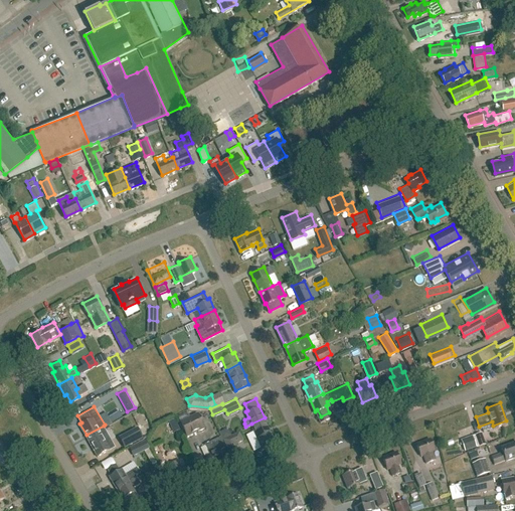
[(123,414),(119,408),(109,414),(112,420),(123,414)]
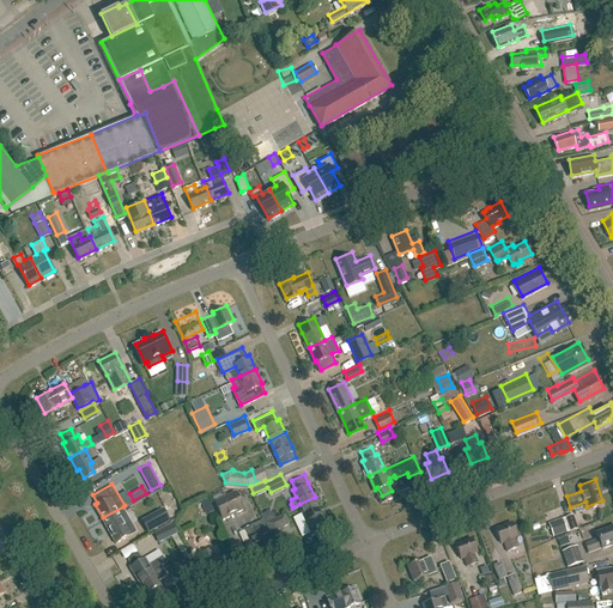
[(223,517),(232,512),(244,508),(236,488),(213,498),(223,517)]
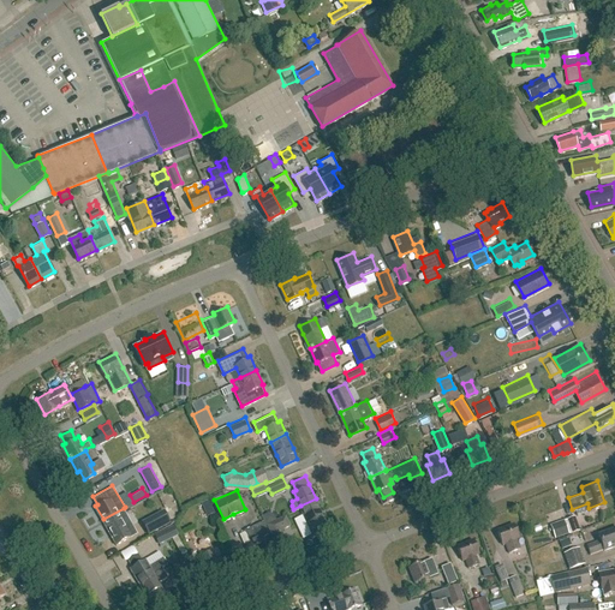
[(300,506),(312,533),(328,526),(316,498),(300,506)]
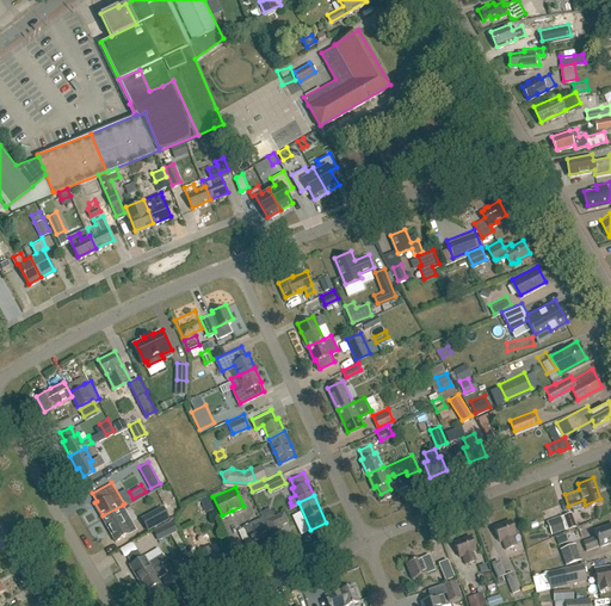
[(135,527),(131,520),(125,512),(127,511),(123,505),(103,515),(116,539),(131,530),(130,530),(135,527)]
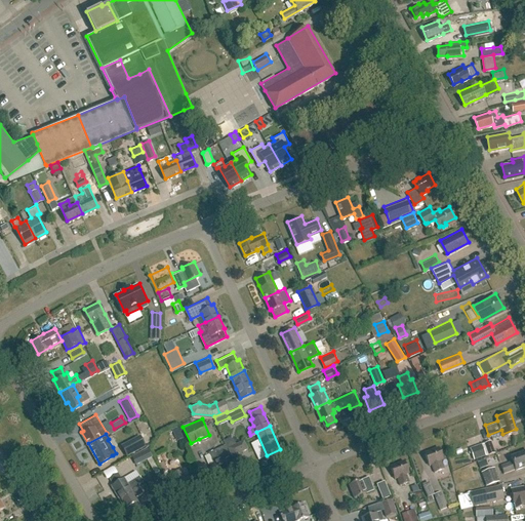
[(140,434),(122,444),(126,453),(145,443),(140,434)]
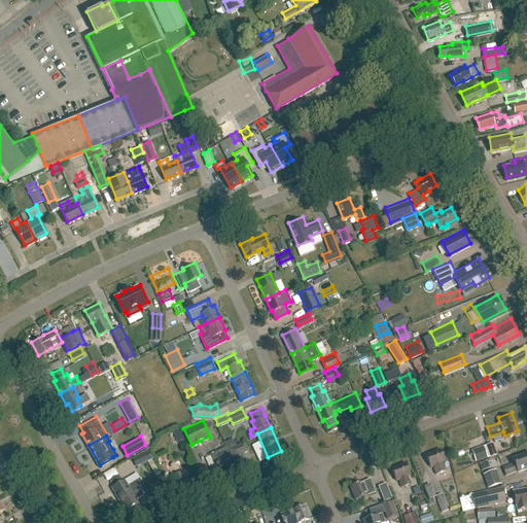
[(236,463),(245,459),(241,451),(249,448),(245,439),(227,447),(236,463)]
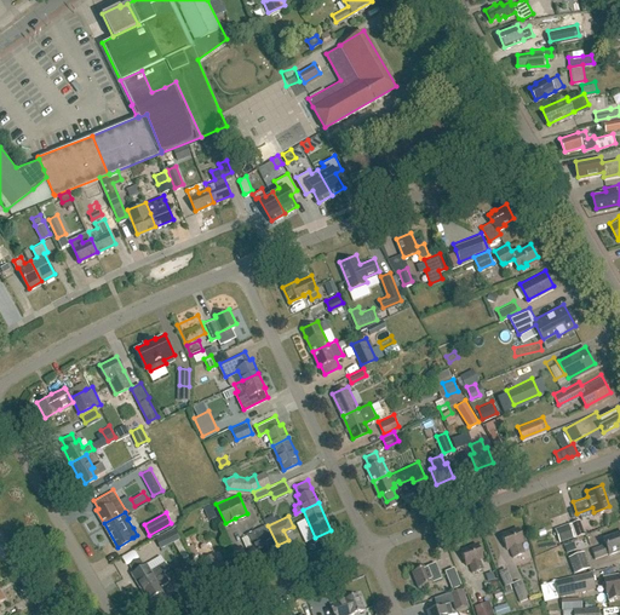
[(577,534),(584,530),(580,517),(572,521),(577,534)]
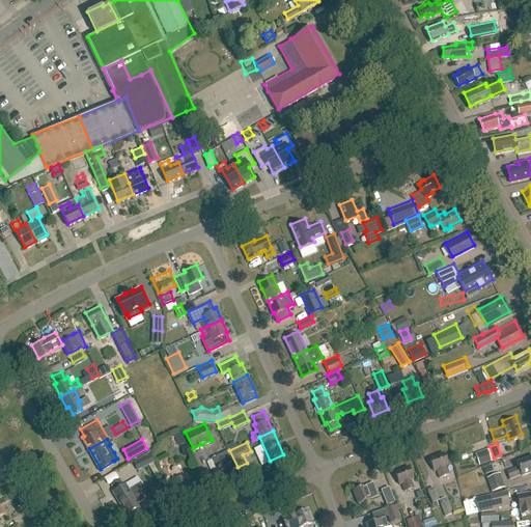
[(479,462),(491,458),(486,446),(475,450),(479,462)]
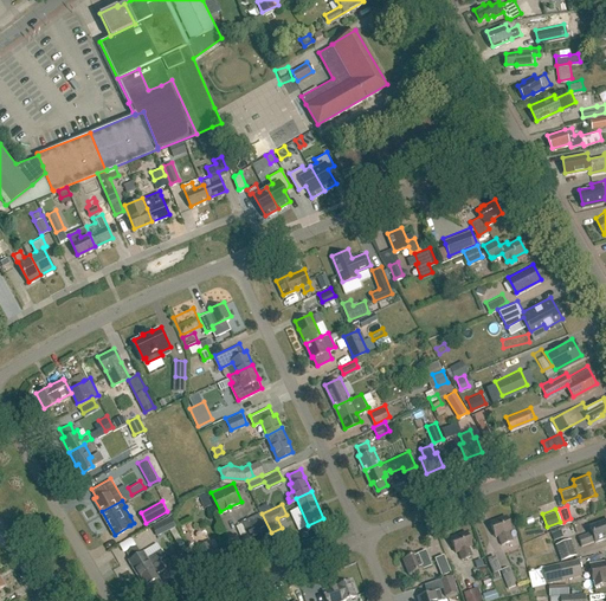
[(250,547),(265,540),(259,527),(265,523),(259,511),(240,519),(246,531),(243,532),(250,547)]
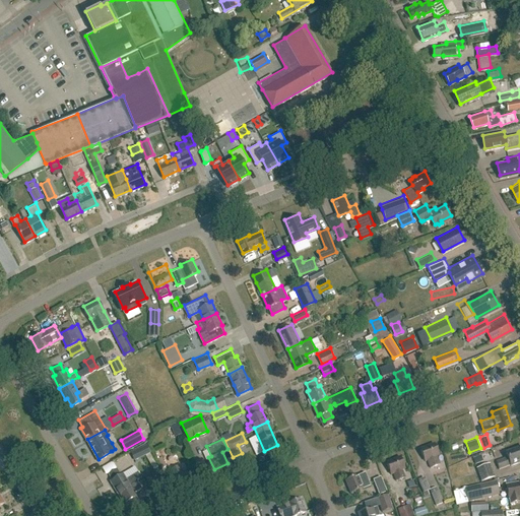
[(439,461),(436,454),(439,453),(434,441),(419,446),(425,458),(428,457),(430,465),(439,461)]
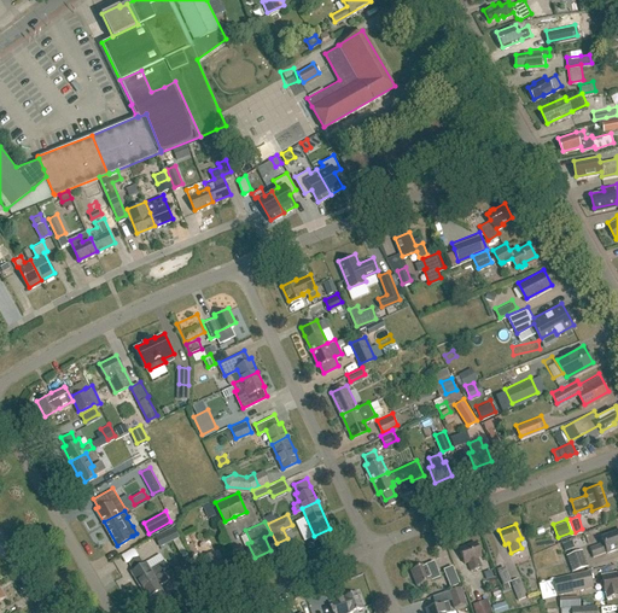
[(174,525),(156,535),(161,544),(179,535),(174,525)]
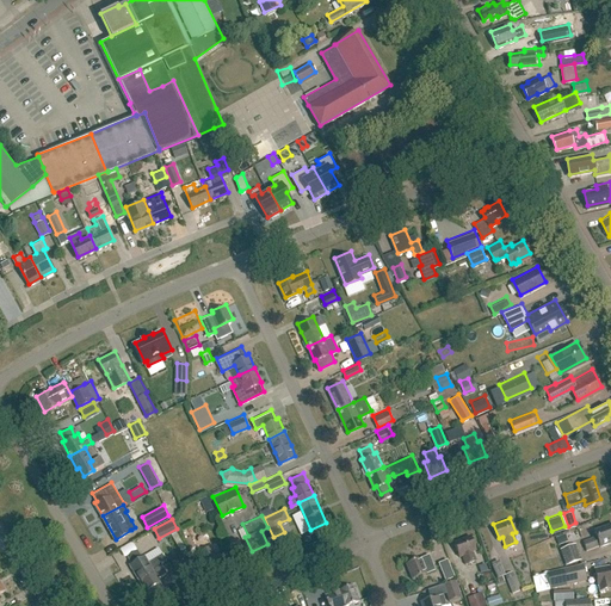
[(600,544),(610,540),(610,538),(610,521),(594,527),(597,533),(582,538),(586,548),(599,543),(600,544)]
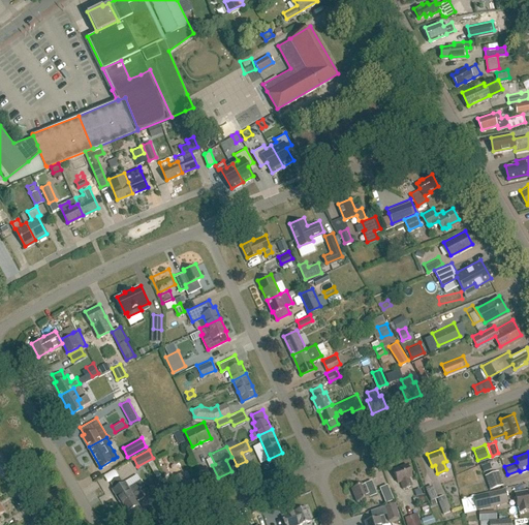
[(160,464),(164,473),(169,471),(164,462),(160,464)]
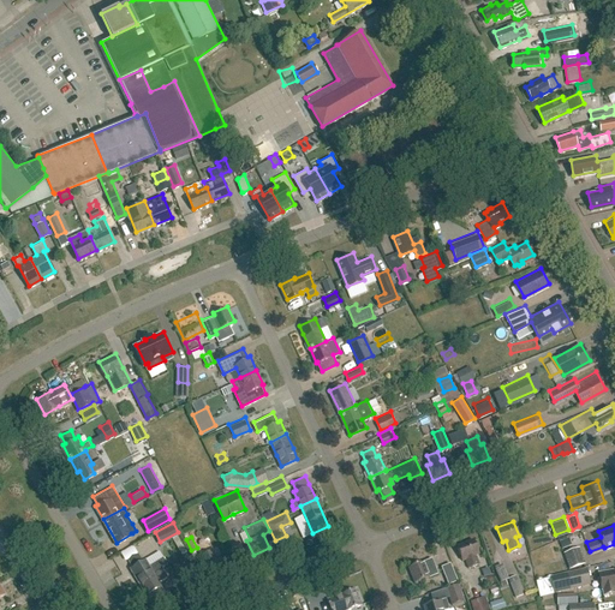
[(479,561),(476,552),(478,551),(473,537),(457,543),(463,557),(465,556),(469,566),(479,561)]
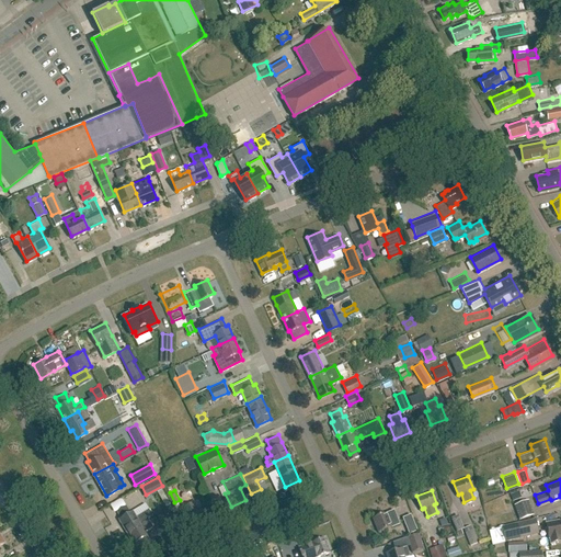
[(519,516),(534,511),(528,497),(514,502),(519,516)]
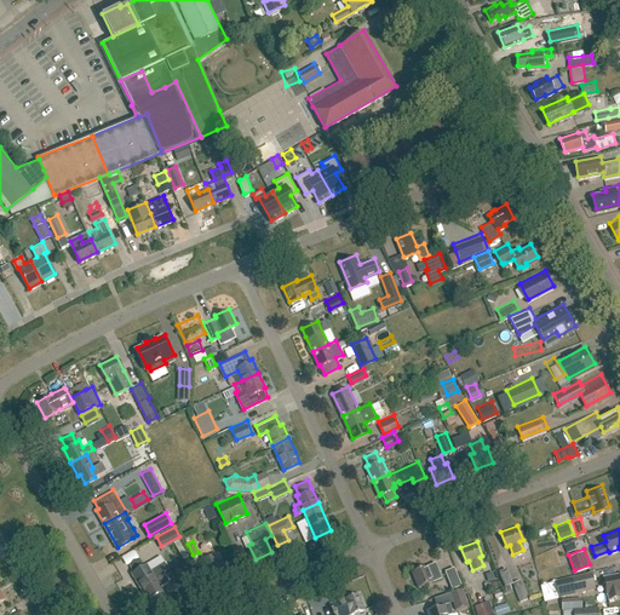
[(217,559),(213,551),(204,556),(207,564),(204,565),(211,580),(227,573),(220,558),(217,559)]
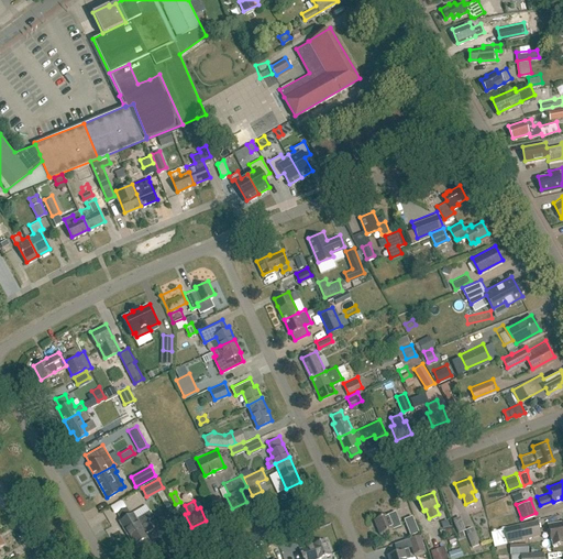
[(120,518),(127,530),(148,518),(148,517),(153,515),(146,503),(131,512),(127,505),(118,511),(122,517),(120,518)]
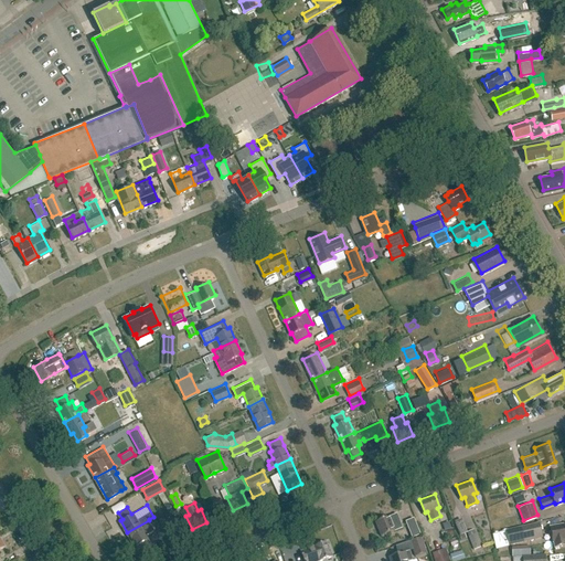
[(180,524),(172,508),(157,515),(162,524),(168,521),(171,529),(180,524)]
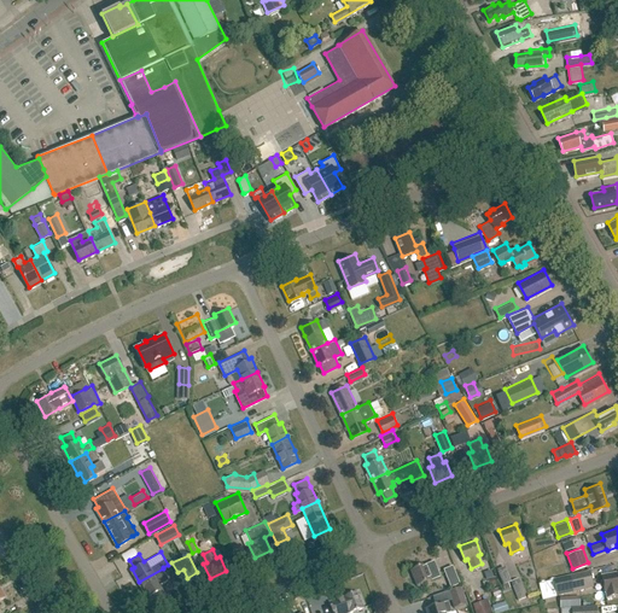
[(441,573),(435,559),(425,562),(425,561),(410,567),(417,583),(431,577),(441,573)]
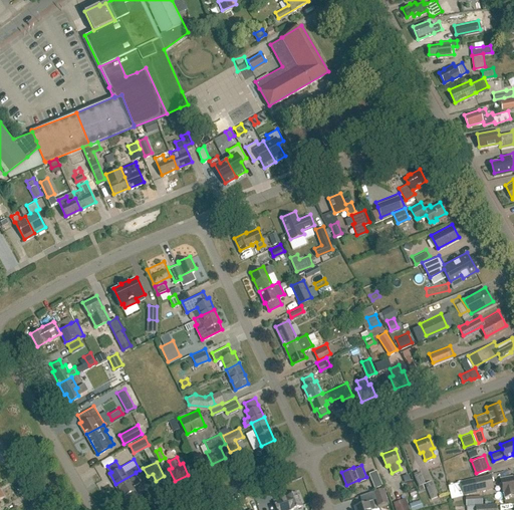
[(368,472),(374,487),(382,483),(376,468),(368,472)]
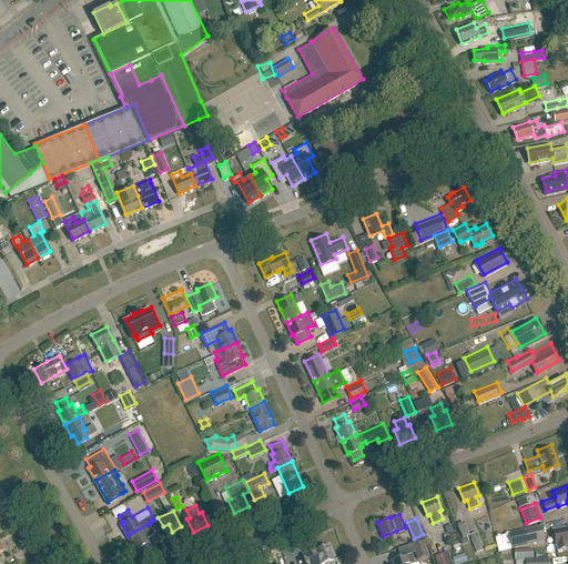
[(150,523),(128,535),(135,549),(135,547),(141,556),(154,549),(149,540),(146,536),(155,531),(150,523)]
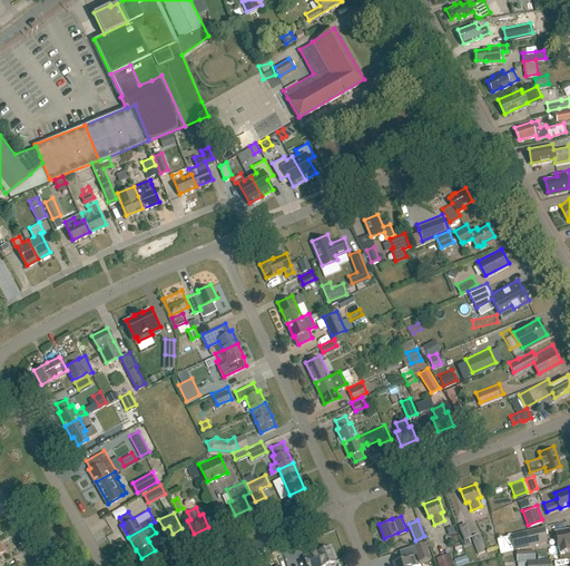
[(569,525),(554,528),(558,545),(559,549),(569,547),(569,525)]
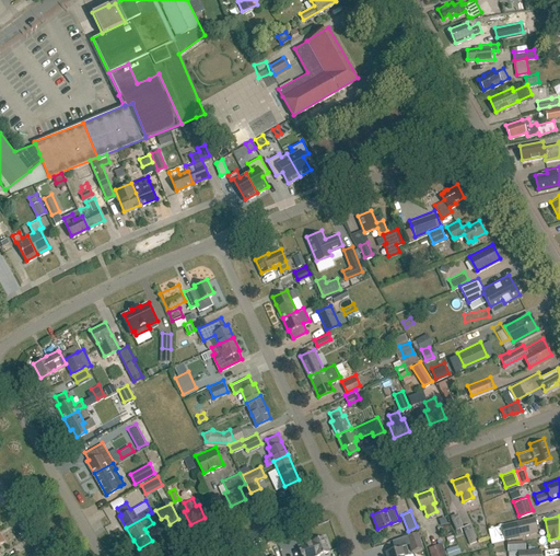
[(536,529),(533,517),(501,523),(504,536),(536,529)]
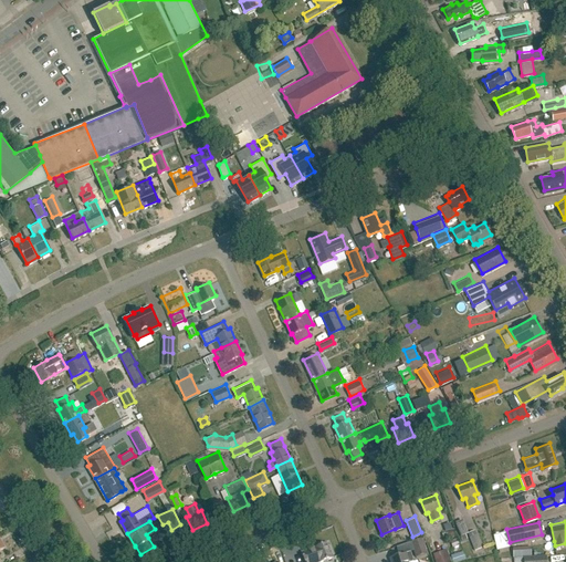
[(441,529),(449,552),(460,549),(457,539),(457,540),(452,526),(441,529)]
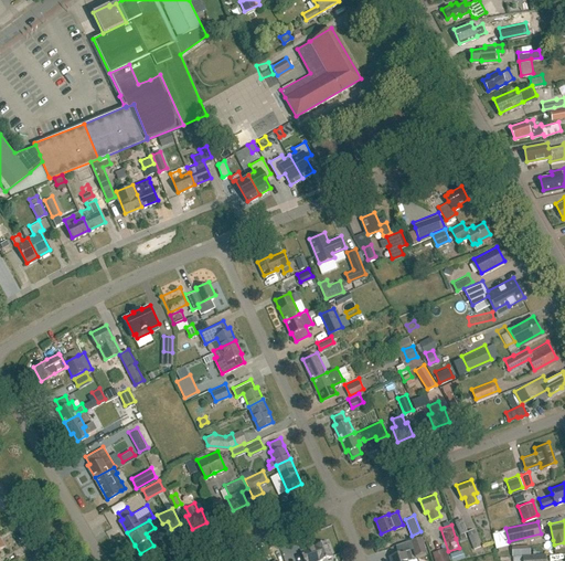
[(473,547),(480,543),(473,527),(467,529),(473,547)]
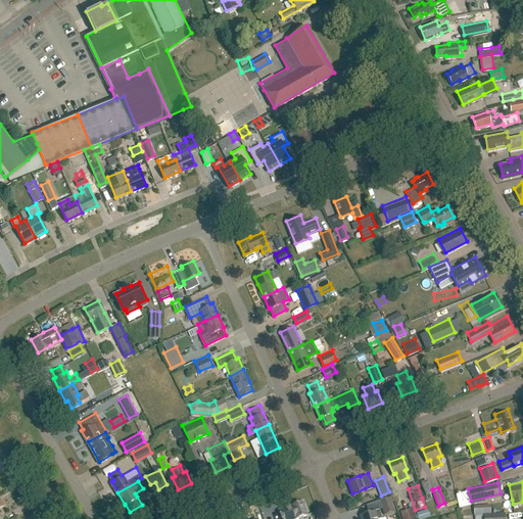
[(384,512),(394,508),(390,494),(379,498),(384,512)]
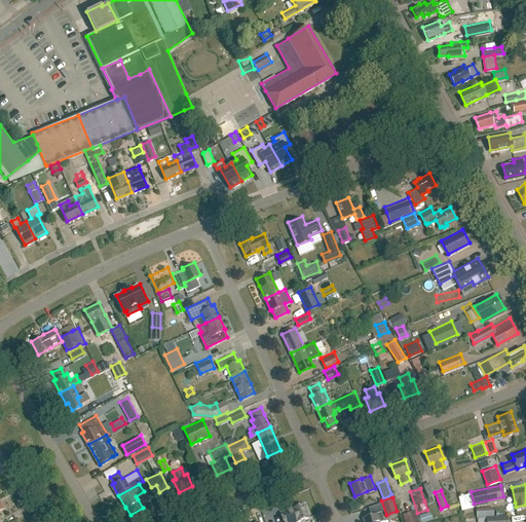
[(284,521),(290,521),(296,520),(309,515),(304,501),(291,507),(279,511),(284,521)]
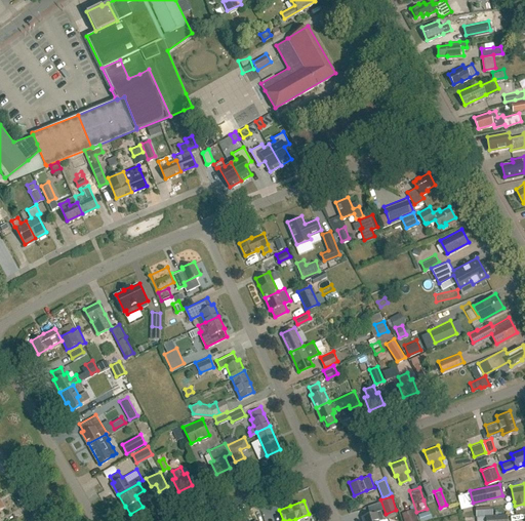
[(404,520),(411,520),(418,519),(414,507),(401,511),(404,520)]
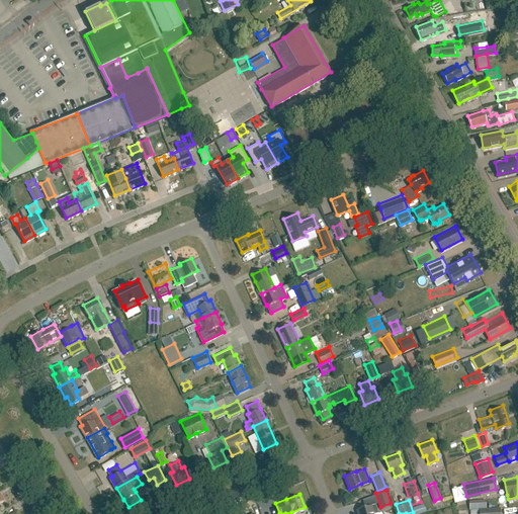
[(356,508),(358,513),(373,513),(378,511),(375,502),(356,508)]
